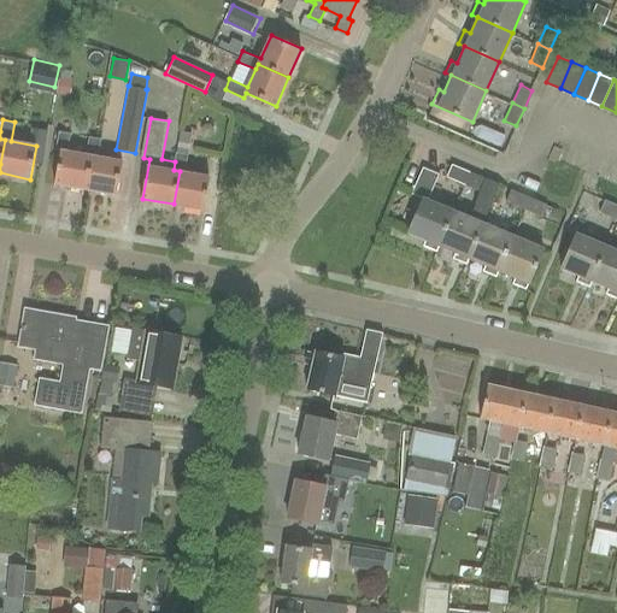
[(59,149),(54,183),(86,188),(90,154),(87,154),(68,151),(70,133),(59,130),(57,148),(59,149)]
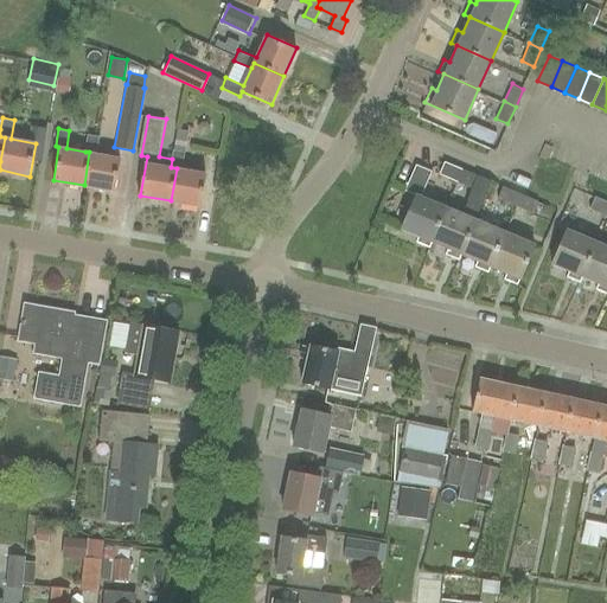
[(89,152),(84,185),(115,191),(120,158),(96,154),(98,135),(89,134),(85,152),(89,152)]
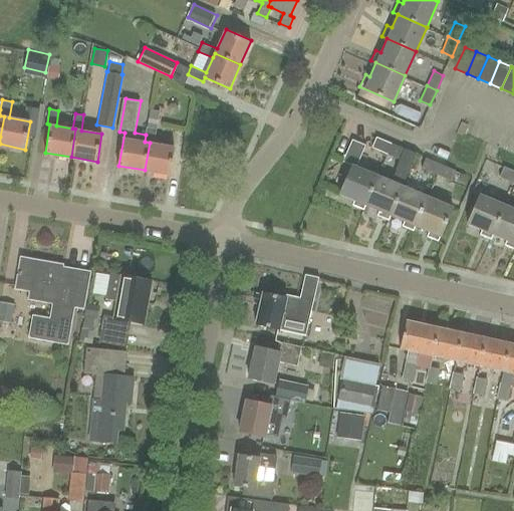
[(147,125),(146,135),(145,142),(150,143),(145,170),(170,175),(175,147),(154,143),(157,128),(147,125)]
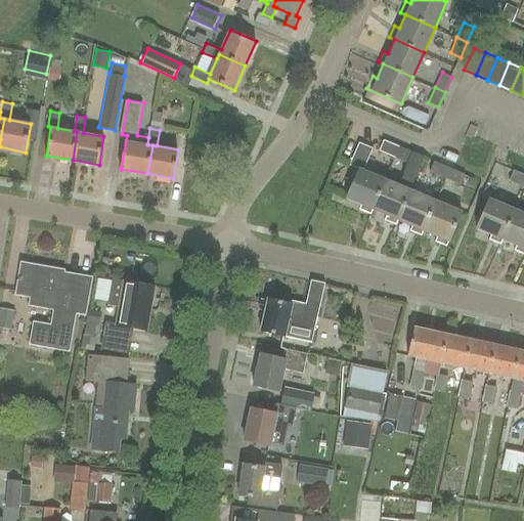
[(394,155),(399,144),(383,138),(379,148),(394,155)]
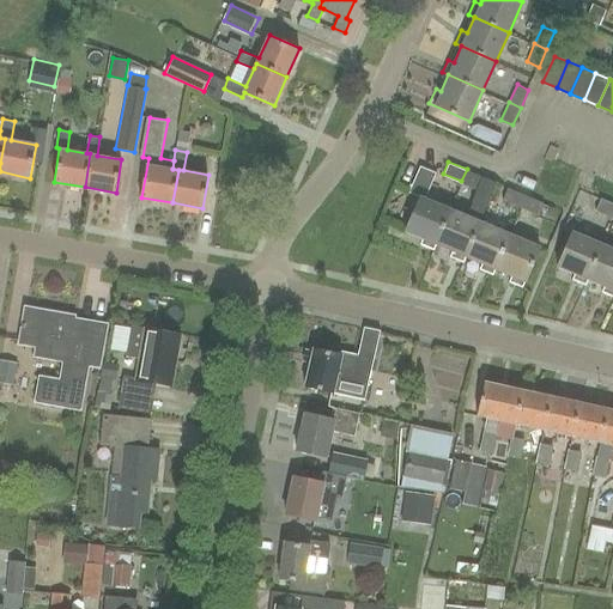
[(436,243),(450,208),(424,198),(436,171),(420,164),(410,189),(420,194),(405,230),(422,237),(419,243),(434,249),(436,243)]
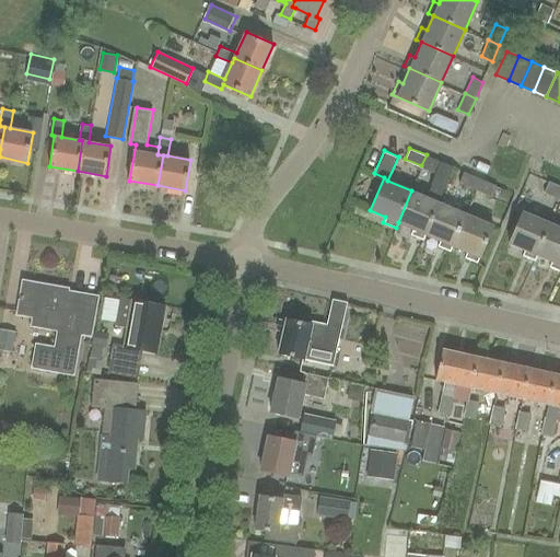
[(427,154),(421,165),(438,173),(442,162),(442,161),(427,154)]
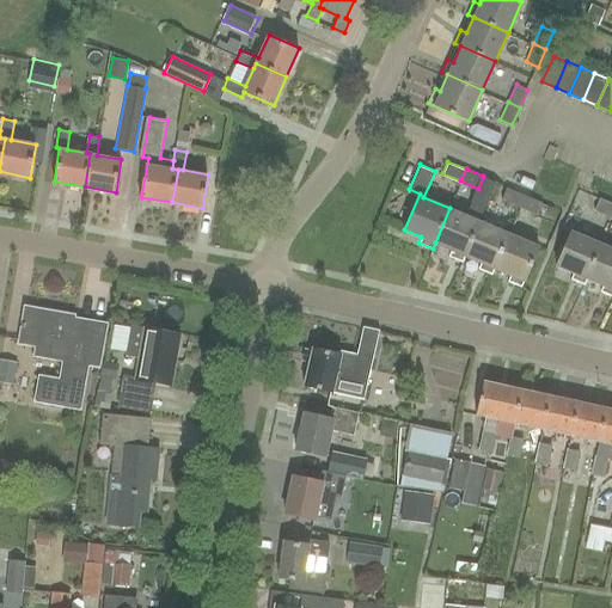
[(478,189),(473,200),(472,200),(466,214),(450,208),(435,243),(452,250),(448,255),(461,260),(464,255),(479,220),(485,204),(495,182),(483,177),(478,189)]
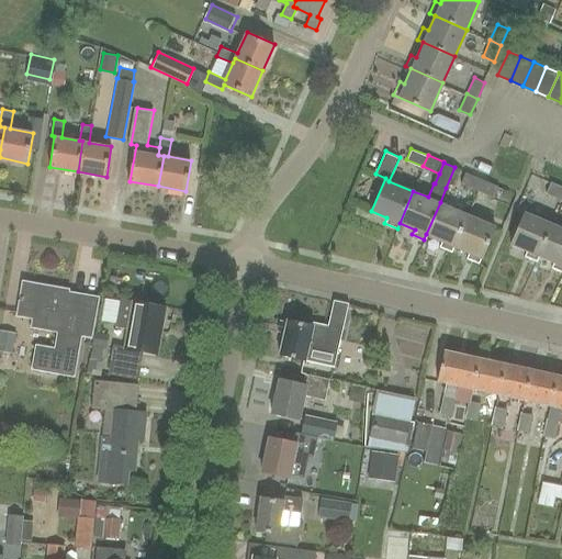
[(465,170),(460,182),(476,189),(482,178),(465,170)]
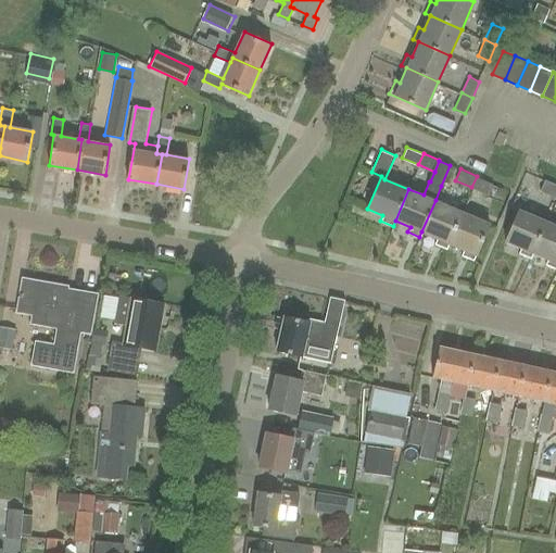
[(477,176),(471,187),(488,193),(493,183),(477,176)]
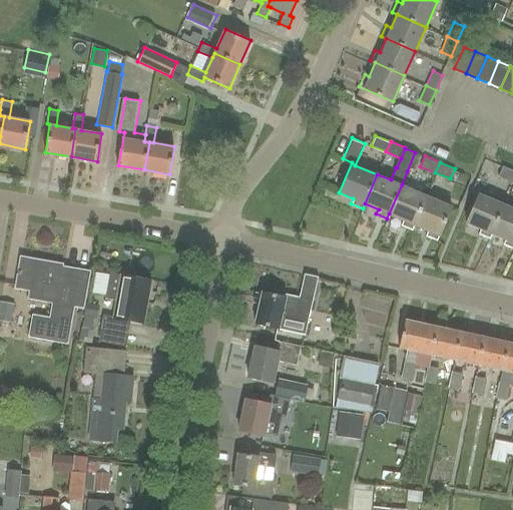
[(512,181),(512,169),(503,165),(499,175),(512,181)]
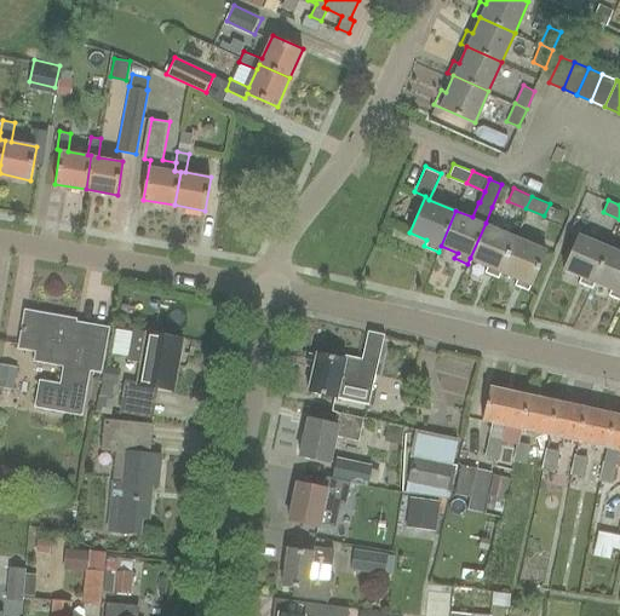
[(499,277),(501,271),(516,236),(486,223),(470,258),(487,265),(484,271),(499,277)]
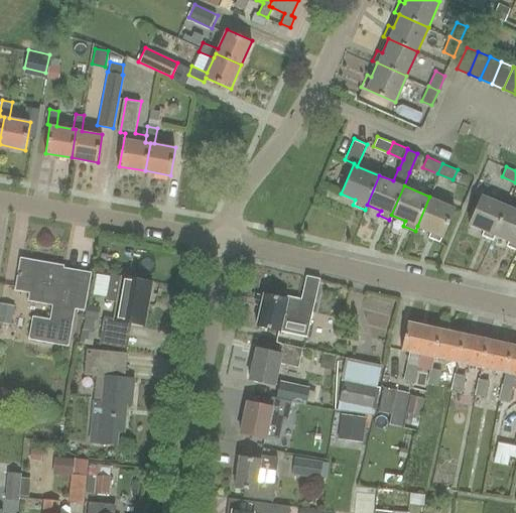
[(482,194),(470,223),(484,229),(482,234),(494,238),(495,234),(508,205),(482,194)]
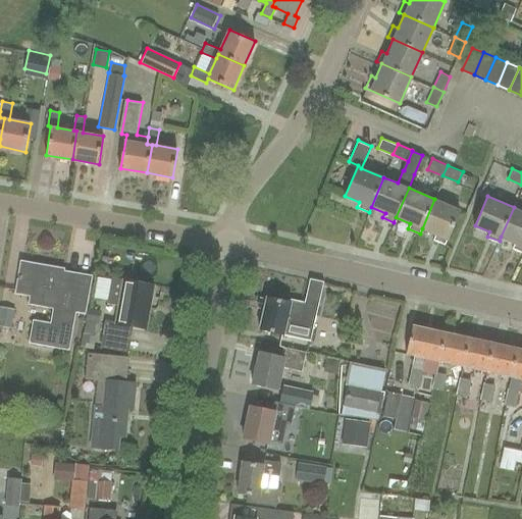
[(434,199),(422,228),(435,235),(433,239),(445,244),(460,209),(434,199)]
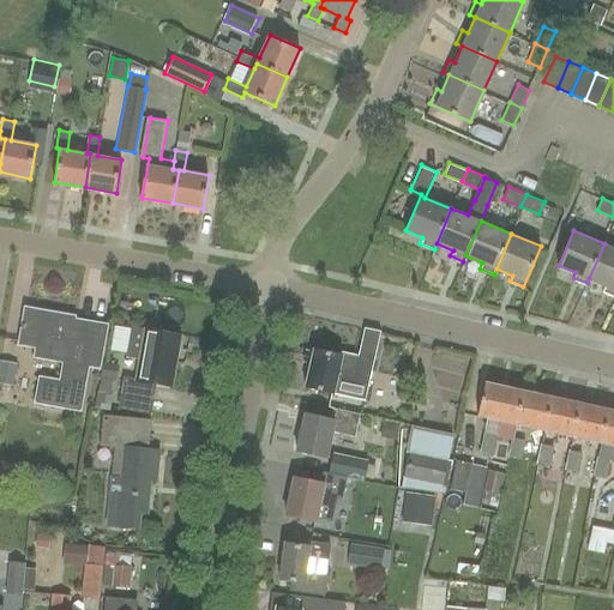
[(613,247),(605,243),(589,278),(605,284),(603,290),(613,294),(613,247)]
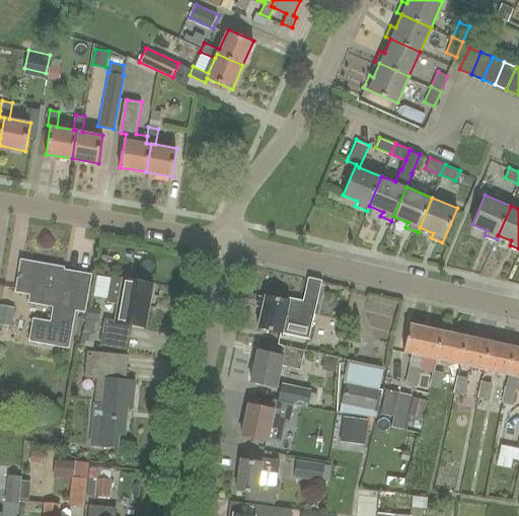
[(84,312),(91,275),(64,270),(64,268),(21,260),(15,291),(30,294),(29,302),(54,306),(51,321),(33,318),(29,342),(70,349),(76,310),(84,312)]
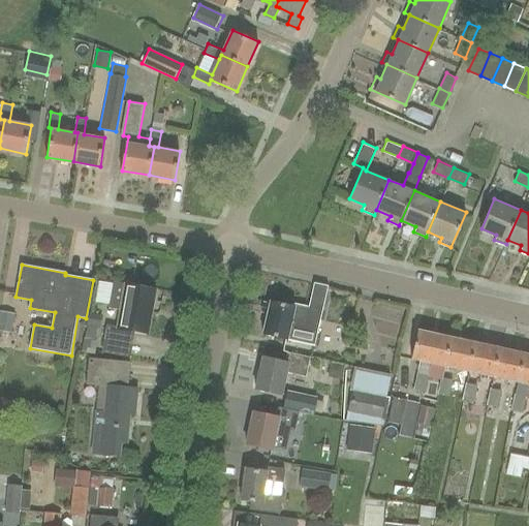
[(114,280),(110,306),(122,309),(118,327),(107,325),(102,350),(130,357),(135,332),(149,334),(157,288),(114,280)]
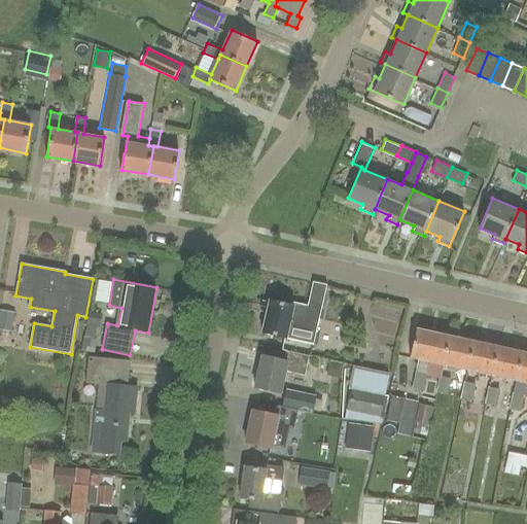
[(313,281),(307,304),(293,301),(292,304),(270,299),(262,330),(313,342),(326,284),(313,281)]
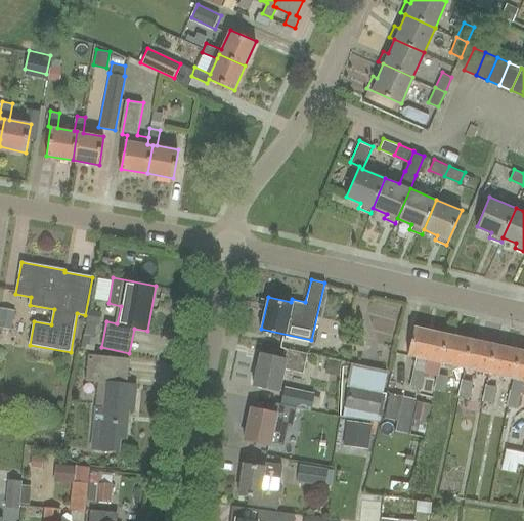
[(0,320),(11,323),(15,306),(2,303),(0,310),(0,320)]
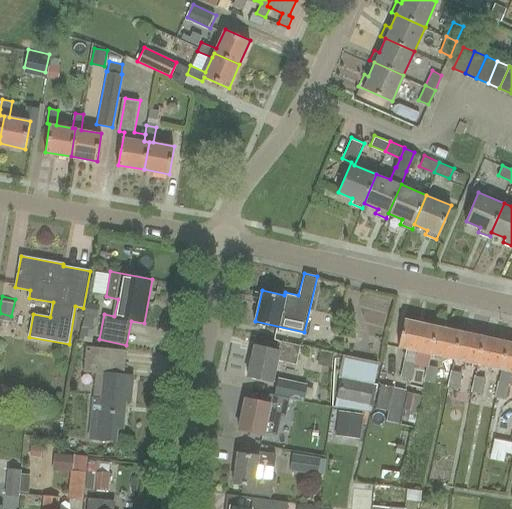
[(404,318),(398,345),(424,351),(430,323),(404,318)]
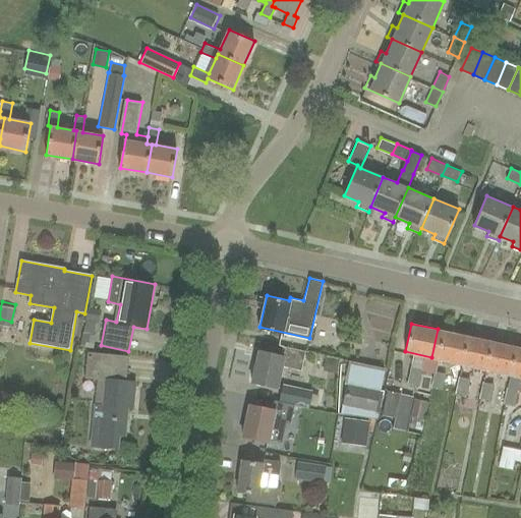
[(438,329),(431,357),(457,362),(463,335),(438,329)]
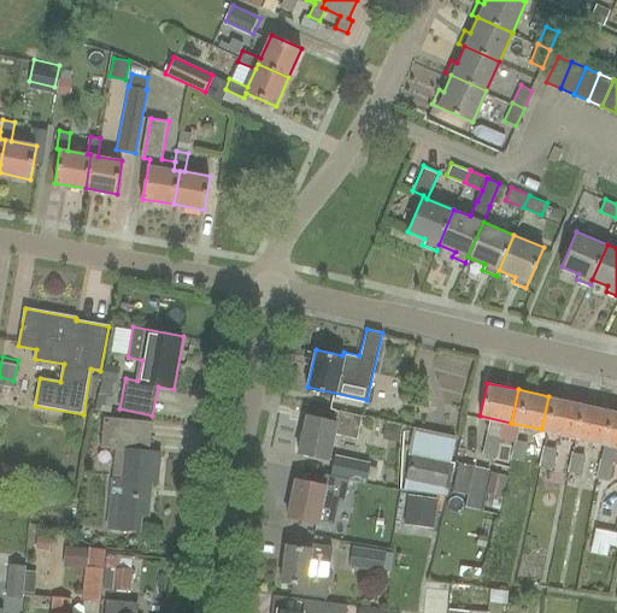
[(548,396),(541,429),(573,436),(580,402),(548,396)]
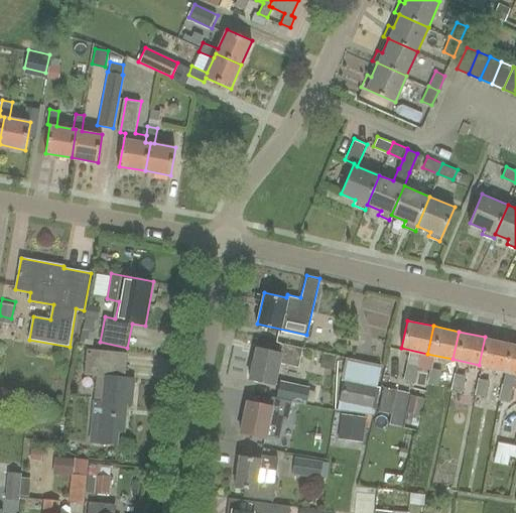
[(485,337),(479,365),(505,370),(510,343),(485,337)]
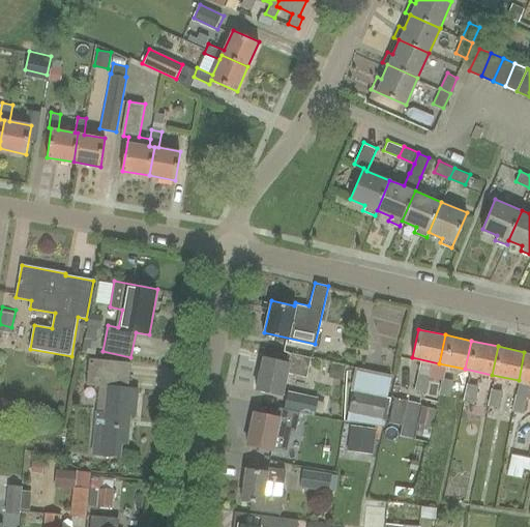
[(311,357),(288,352),(286,361),(264,356),(257,388),(283,394),(288,372),(306,376),(311,357)]
